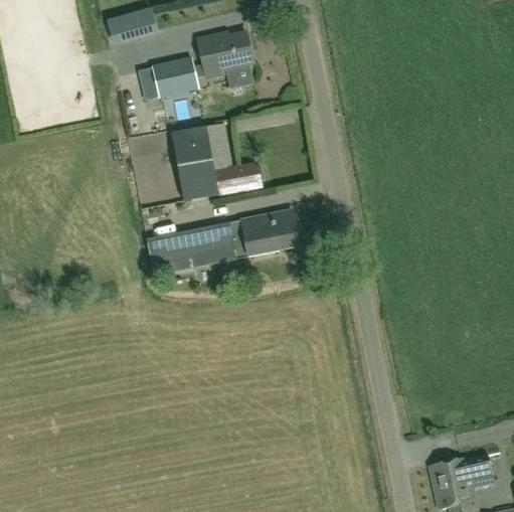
[(221,70),(252,62),(245,32),(224,36),(223,33),(196,39),(202,64),(193,66),(191,58),(151,67),(158,97),(197,88),(195,76),(204,74),(205,76),(221,72),(221,70)]
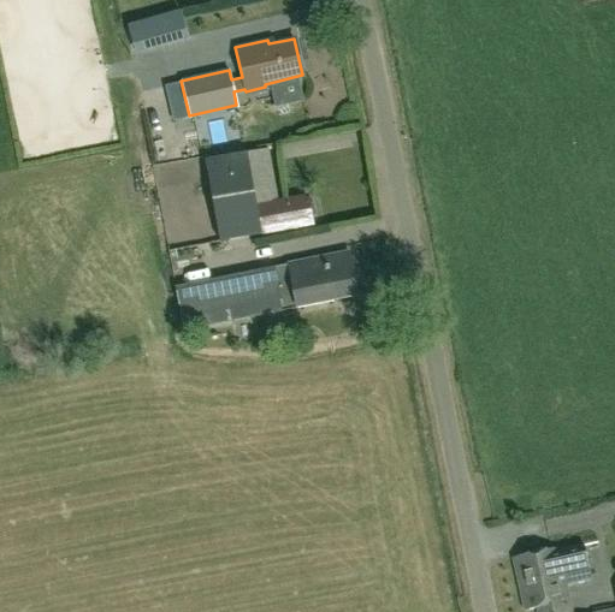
[(313,203),(307,201),(306,195),(256,205),(246,150),(206,159),(222,243),(262,236),(261,231),(311,221),(311,218),(314,213),(313,203)]
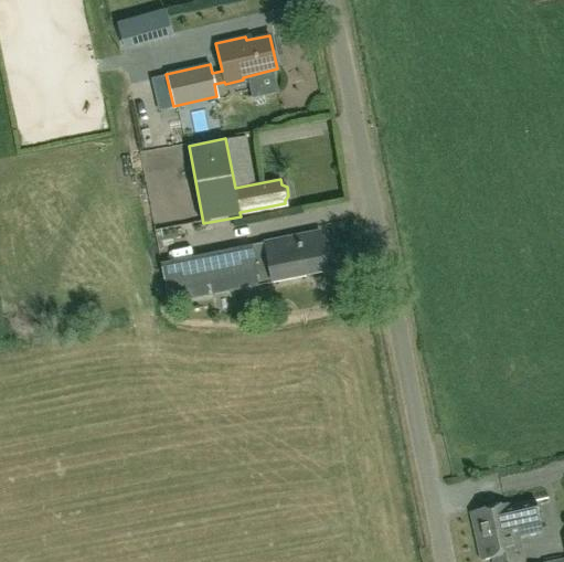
[(258,283),(328,269),(320,230),(251,243),(252,247),(161,265),(169,300),(258,283)]
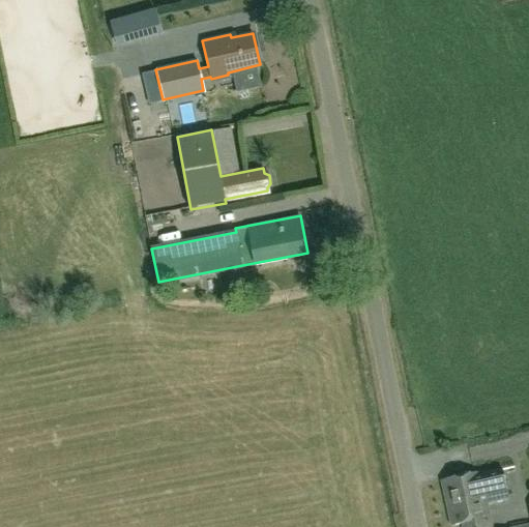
[(440,477),(446,507),(506,494),(500,466),(479,471),(479,469),(440,477)]
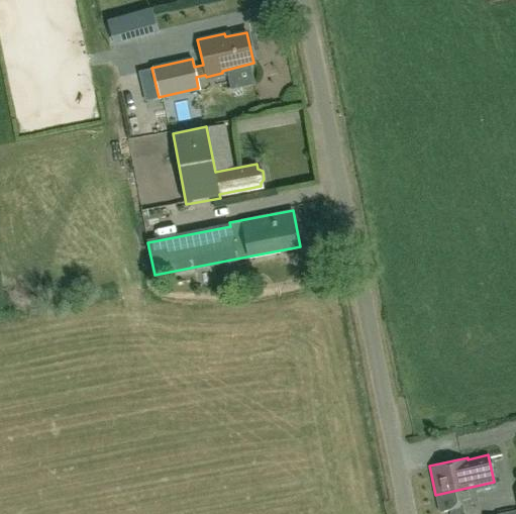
[(480,513),(477,502),(475,489),(495,485),(494,482),(435,495),(439,510),(449,508),(450,513),(480,513)]
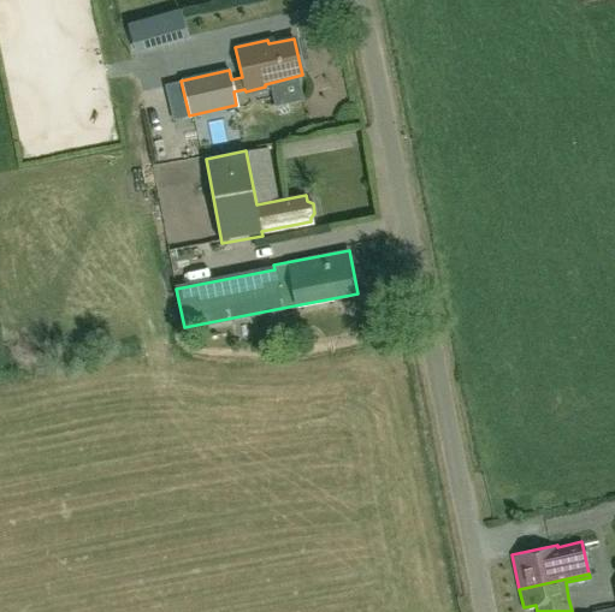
[(614,590),(614,606),(591,611),(614,611),(614,583),(614,584),(614,590)]
